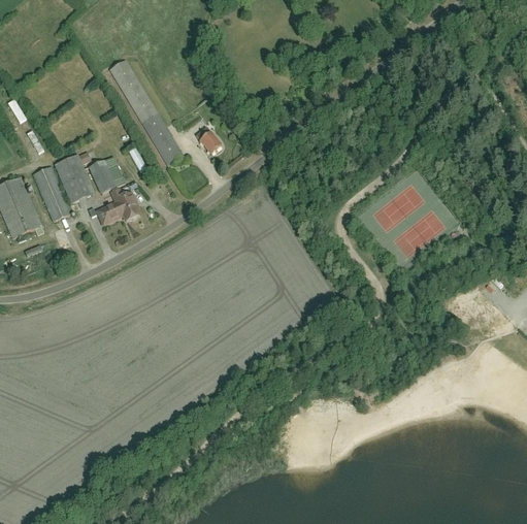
[(169,165),(185,156),(125,59),(109,68),(169,165)]
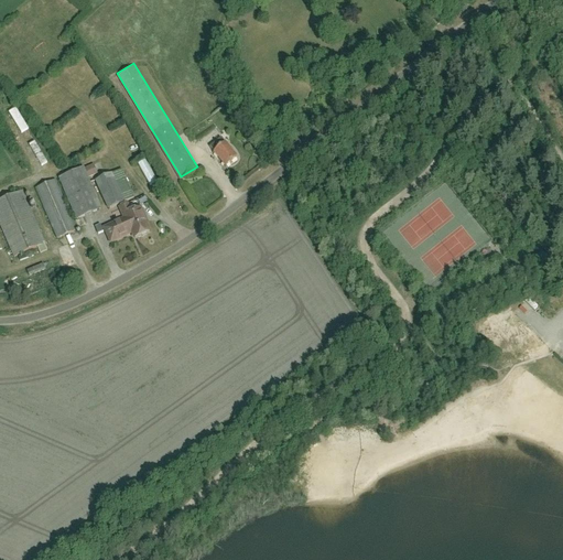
[(103,95),(107,103),(115,97),(110,89),(103,95)]
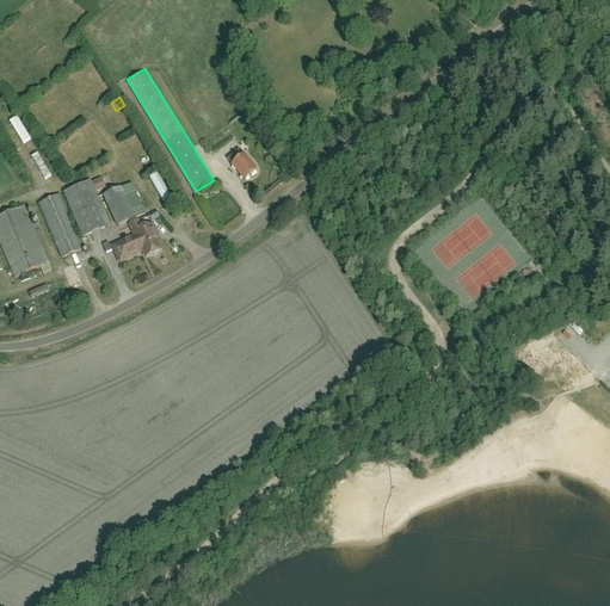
[(11,135),(17,150),(30,144),(24,129),(11,135)]
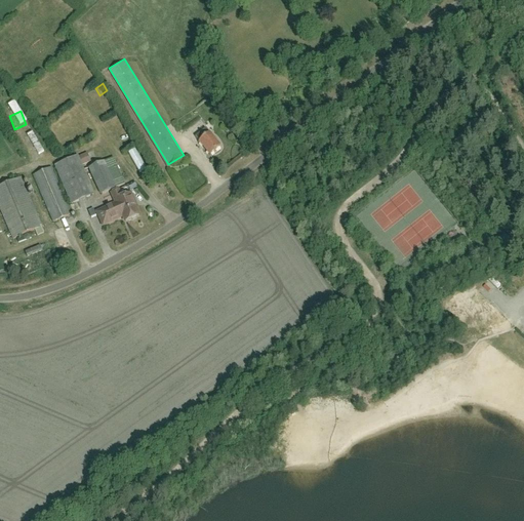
[(112,116),(117,124),(124,120),(119,111),(112,116)]
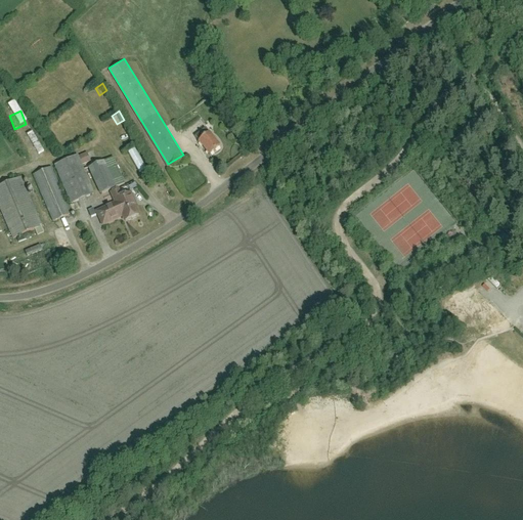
[(208,152),(219,143),(209,130),(208,130),(204,124),(193,132),(208,152)]
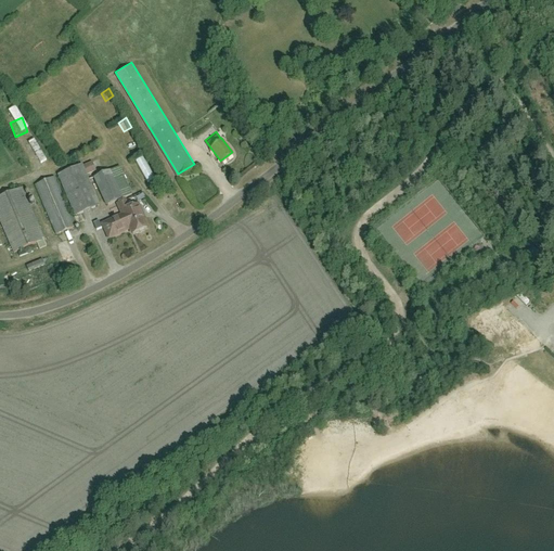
[(132,149),(141,145),(138,137),(129,140),(132,149)]
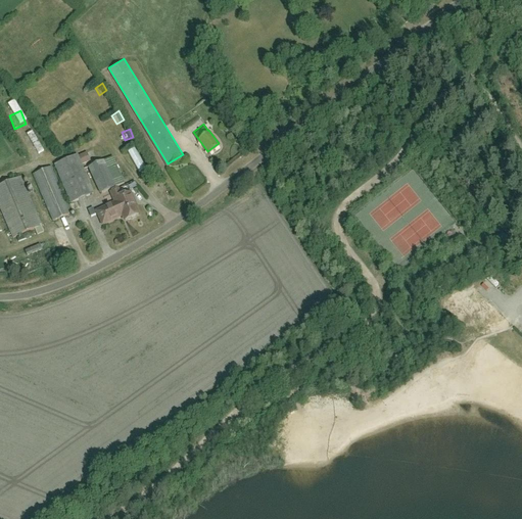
[(134,143),(128,146),(138,167),(144,163),(134,143)]
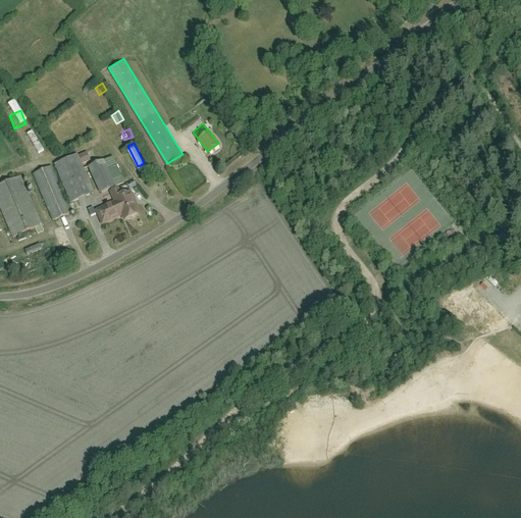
[(69,200),(93,190),(76,151),(53,162),(69,200)]
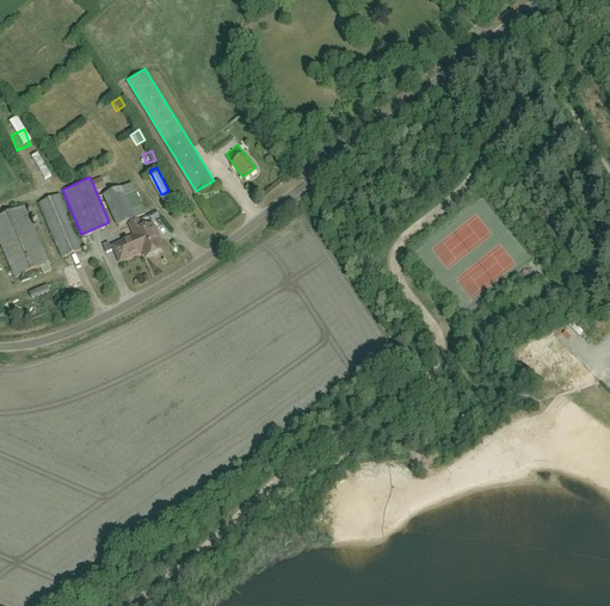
[(60,255),(84,246),(60,191),(37,201),(60,255)]
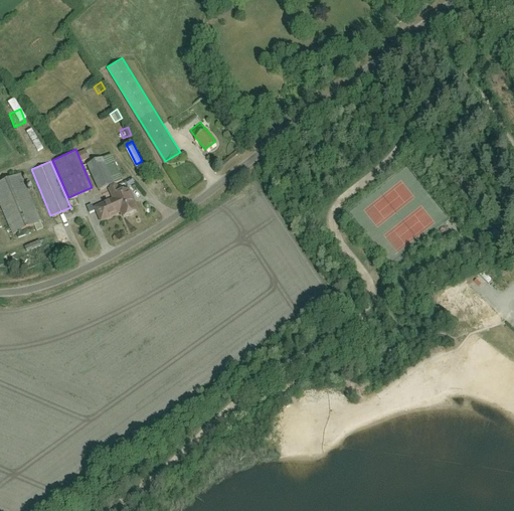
[(0,204),(11,231),(39,219),(19,171),(0,179),(0,204)]
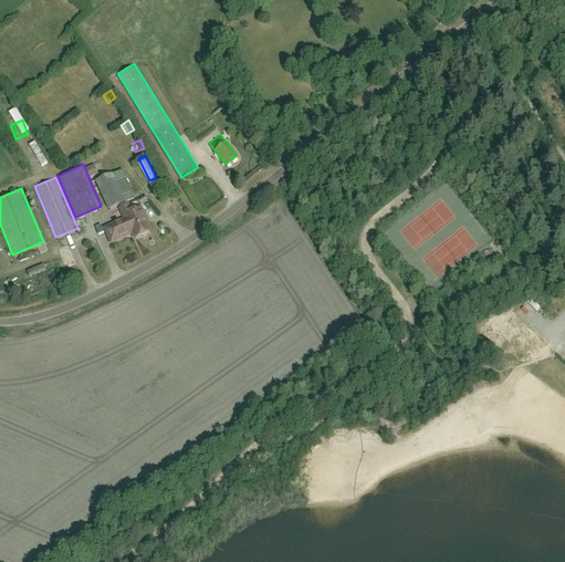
[(128,222),(132,230),(134,235),(139,232),(142,233),(146,231),(146,229),(148,229),(142,215),(144,214),(139,205),(129,209),(126,201),(119,205),(123,212),(126,211),(132,221),(128,222)]
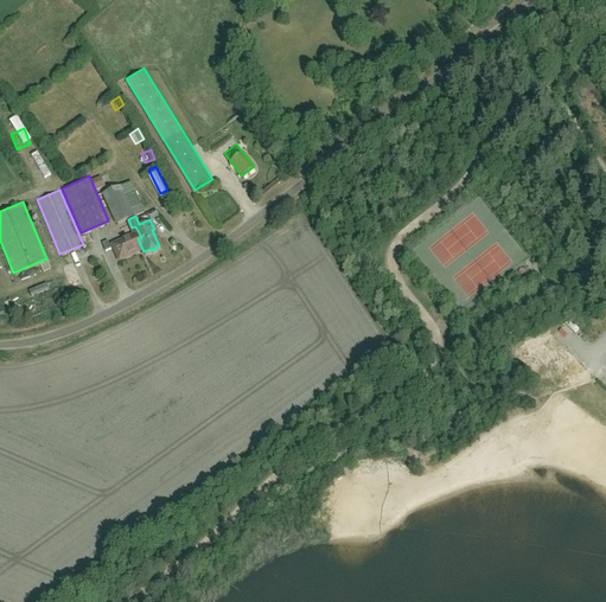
[(135,226),(132,228),(133,231),(112,242),(117,256),(141,247),(138,238),(141,237),(135,226)]
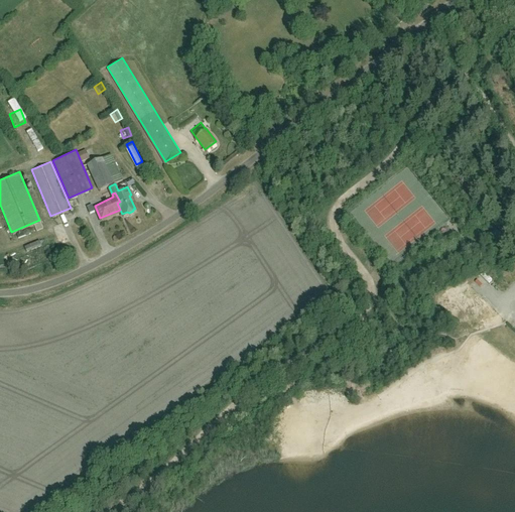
[(71,198),(73,207),(82,205),(80,196),(71,198)]
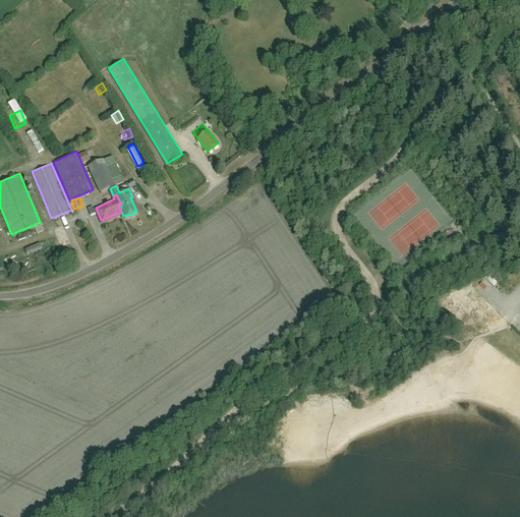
[(489,271),(486,275),(496,285),(500,282),(489,271)]
